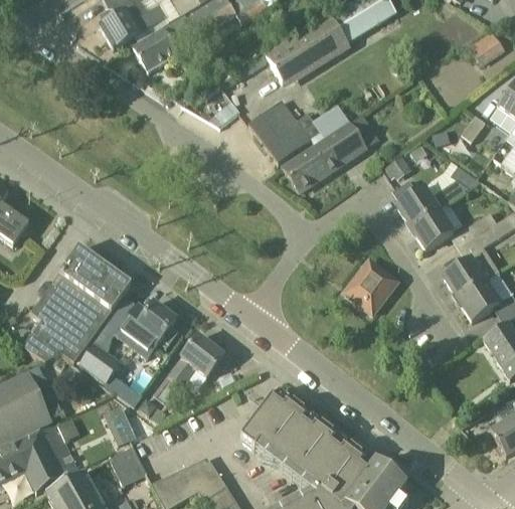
[(105,0),(115,17),(99,27),(113,49),(144,30),(166,17),(158,5),(147,11),(140,0),(105,0)]
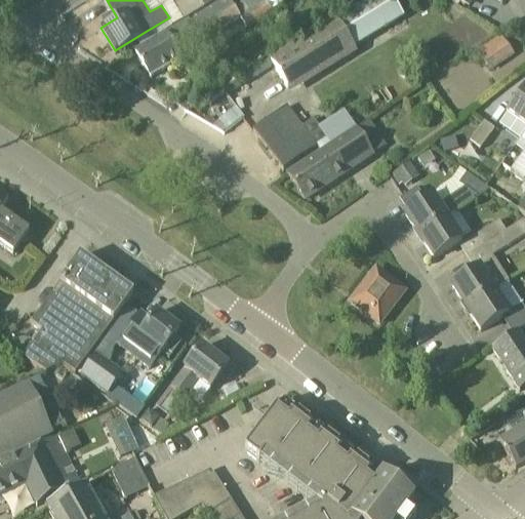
[(239,15),(245,26),(273,9),(266,0),(242,0),(235,4),(233,0),(215,0),(134,49),(150,75),(179,56),(172,45),(182,40),(195,31),(200,38),(239,15)]
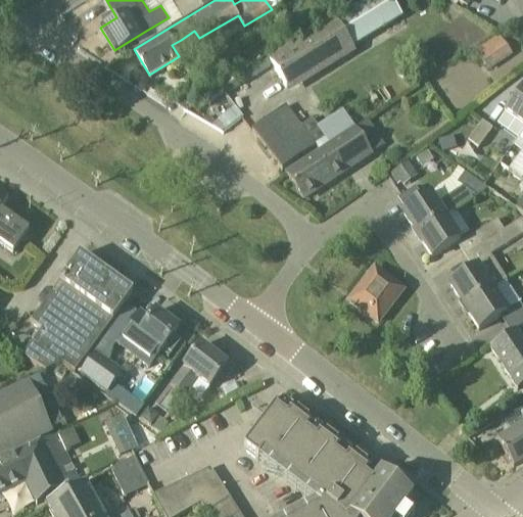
[(350,41),(400,11),(393,0),(357,0),(269,57),(286,85),(351,42),(350,41)]
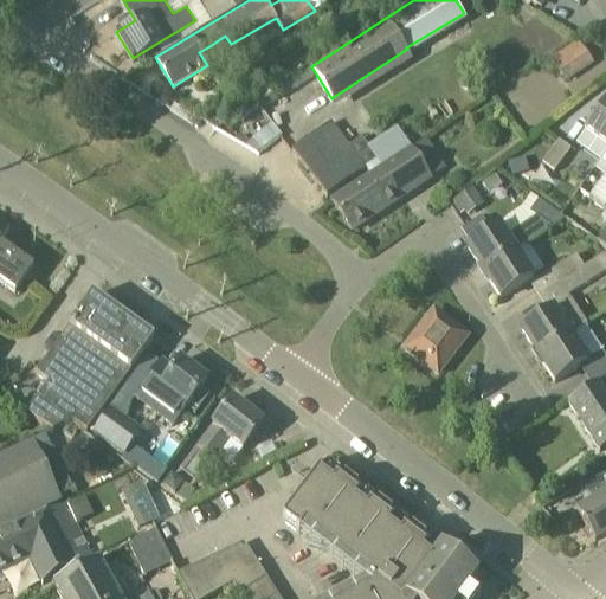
[(579,37),(555,53),(554,55),(567,73),(592,57),(579,37)]
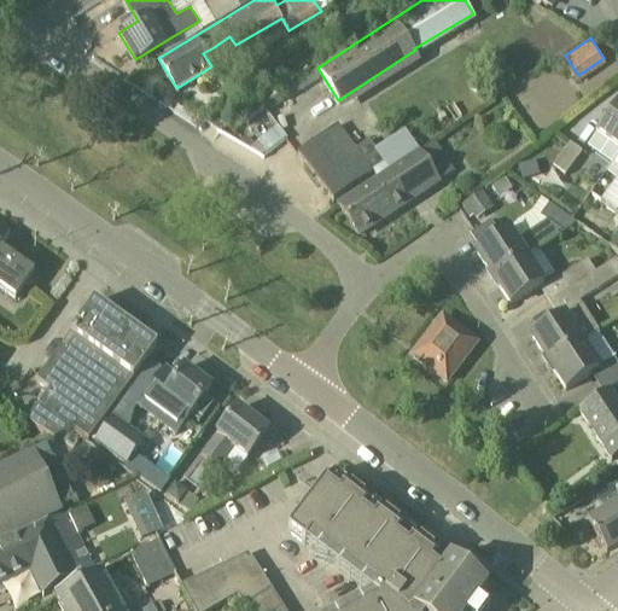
[(617,97),(595,129),(617,145),(617,97)]
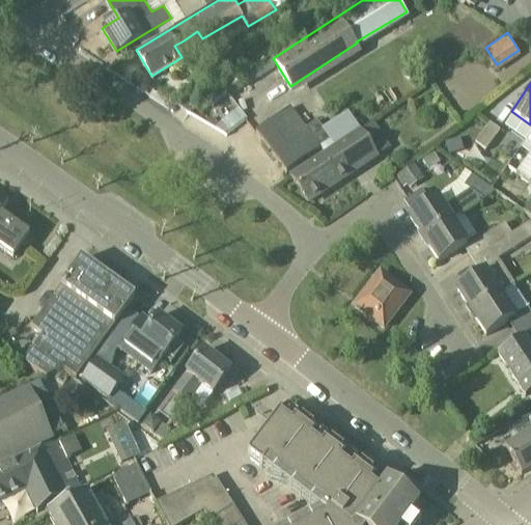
[(235,100),(216,115),(227,129),(246,113),(235,100)]
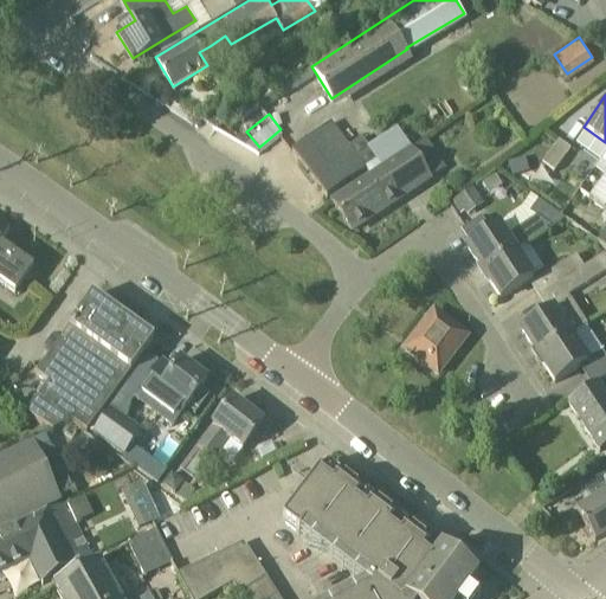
[(411,145),(398,123),(367,142),(361,134),(349,142),(330,118),(291,148),(301,161),(326,193),(376,155),(382,163),(411,145)]
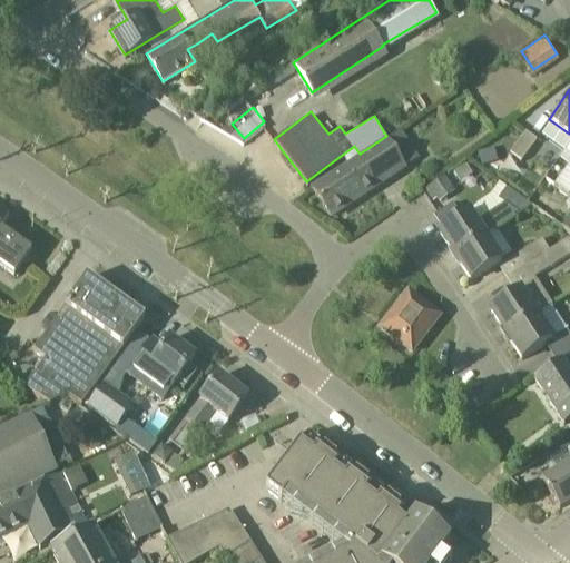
[(399,128),(386,136),(360,154),(312,186),(331,213),(416,156),(399,128)]
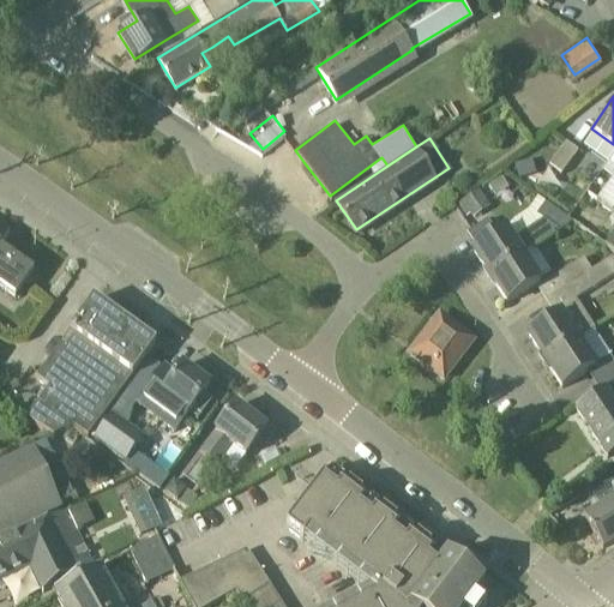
[(577,146),(566,138),(548,162),(560,170),(577,146)]
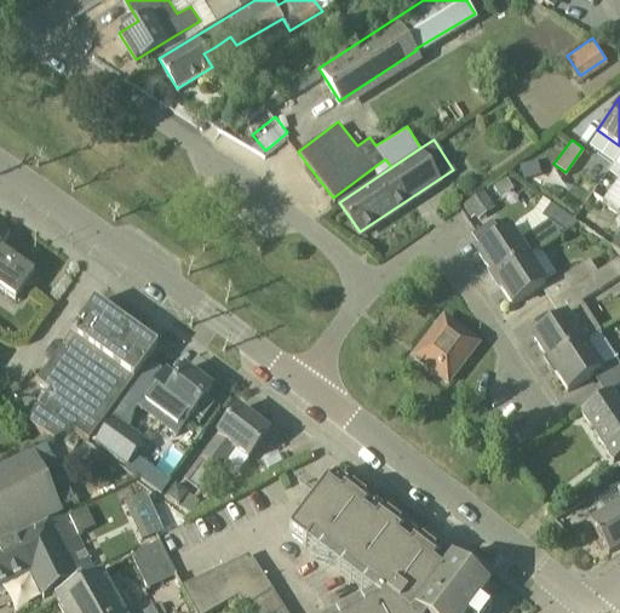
[(523,176),(541,171),(538,156),(520,161),(523,176)]
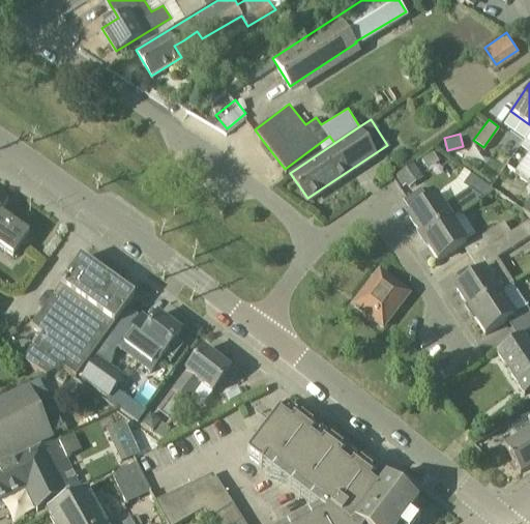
[(412,159),(405,165),(400,168),(409,181),(421,173),(412,159)]
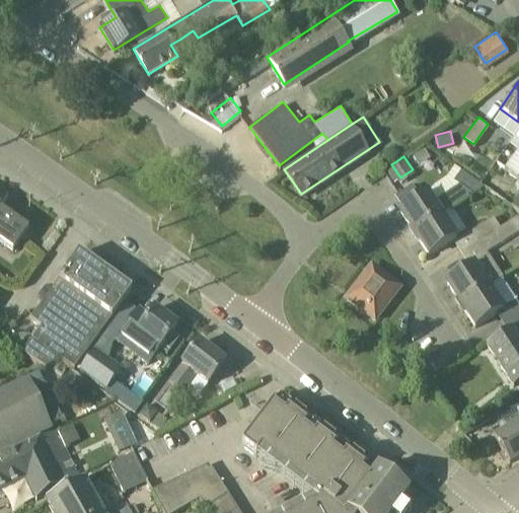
[(460,166),(452,177),(458,181),(432,199),(427,190),(398,208),(413,230),(441,212),(449,207),(483,184),(460,166)]
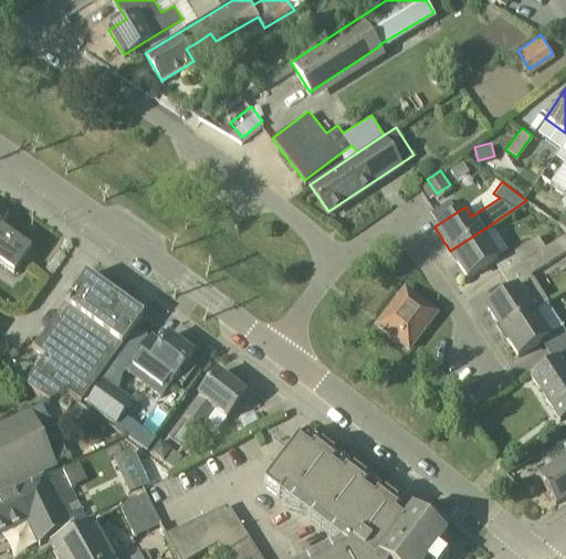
[(31,246),(0,224),(0,262),(13,272),(31,246)]
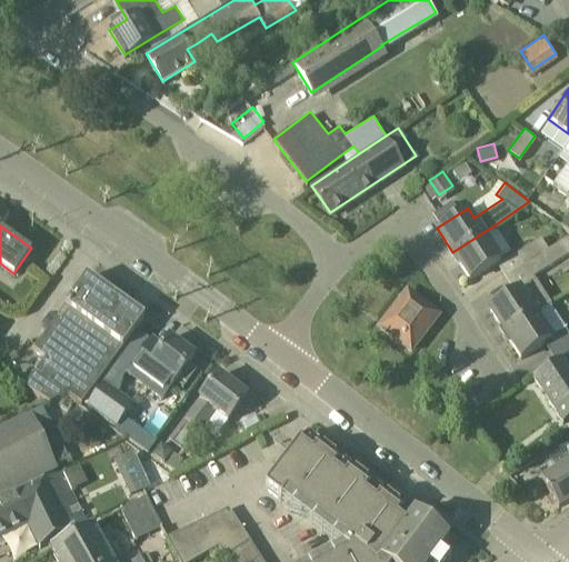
[(469,277),(499,257),(483,232),(452,252),(469,277)]
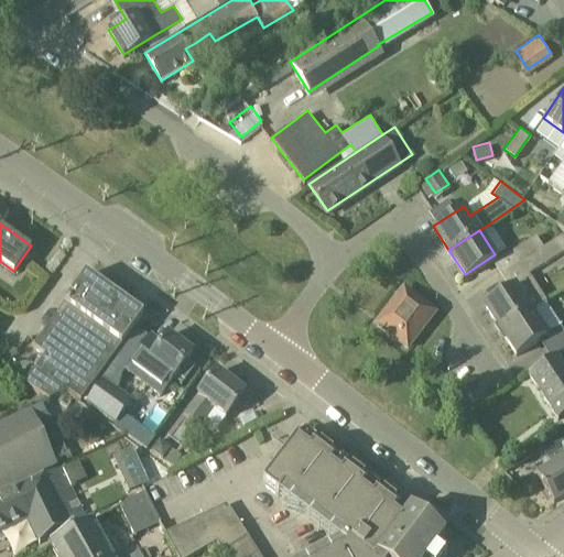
[(543,243),(538,247),(545,259),(563,247),(563,235),(562,231),(543,243)]
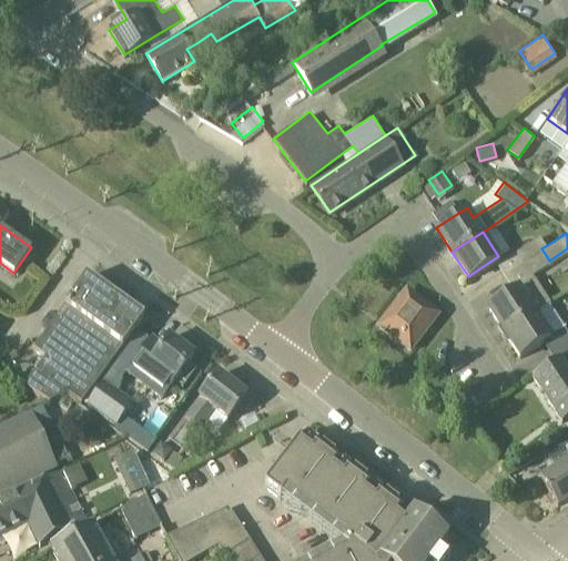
[(539,234),(515,248),(523,261),(541,248),(547,245),(539,234)]
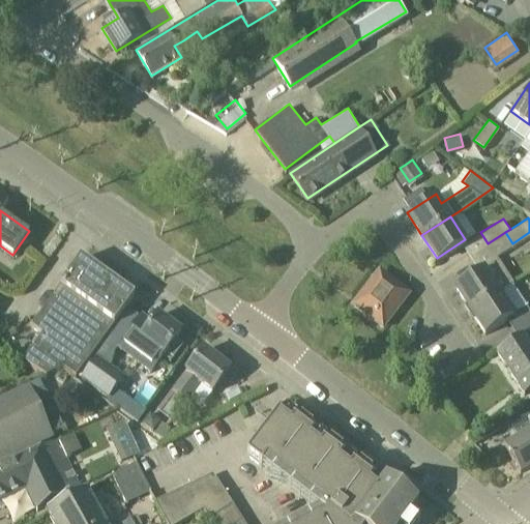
[(512,243),(505,232),(488,243),(484,245),(494,261),(499,257),(497,254),(512,243)]
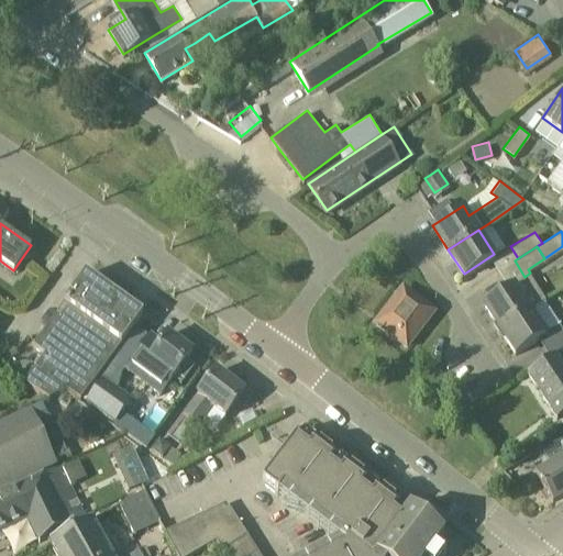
[(113,291),(85,270),(33,343),(44,351),(23,379),(41,392),(47,397),(66,388),(80,398),(142,311),(113,291)]
